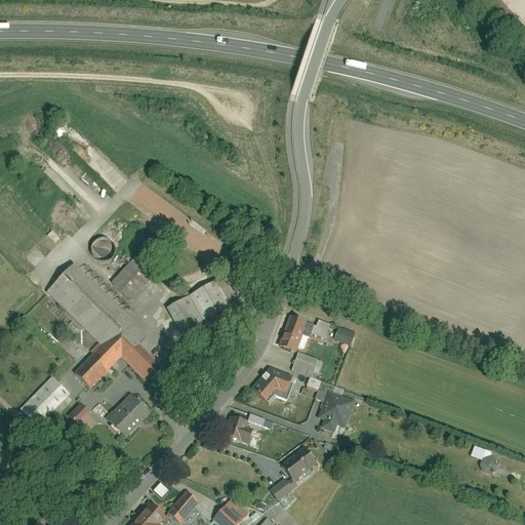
[(154,231),(158,220),(146,214),(140,225),(154,231)]
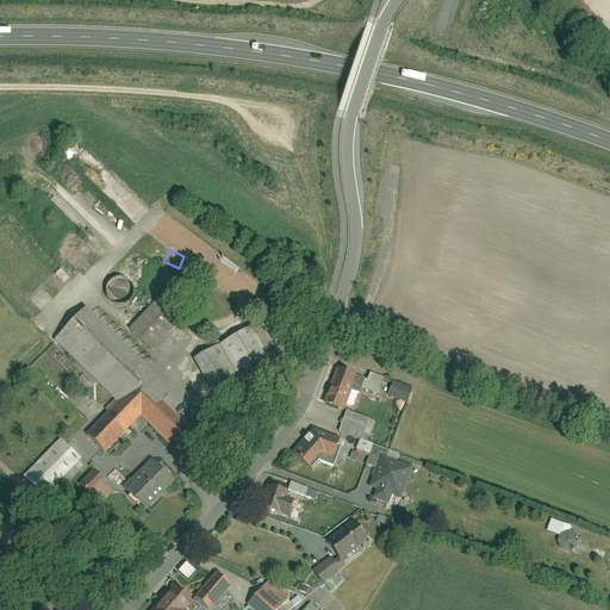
[(113,306),(132,297),(122,277),(103,286),(113,306)]
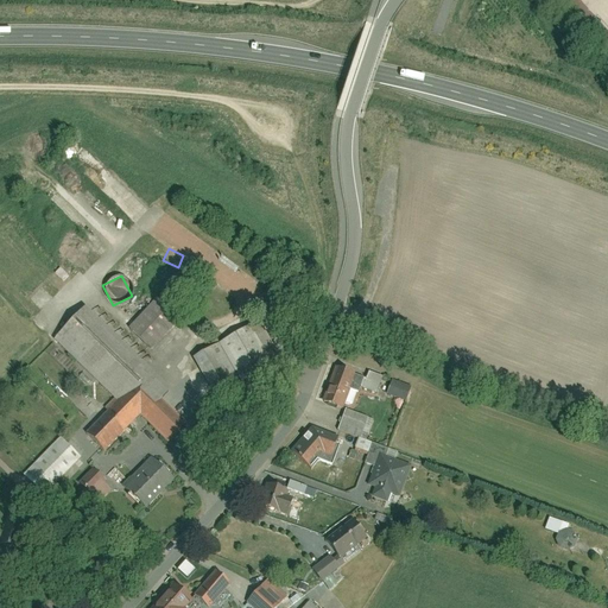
[(156,299),(128,327),(151,349),(178,322),(156,299)]
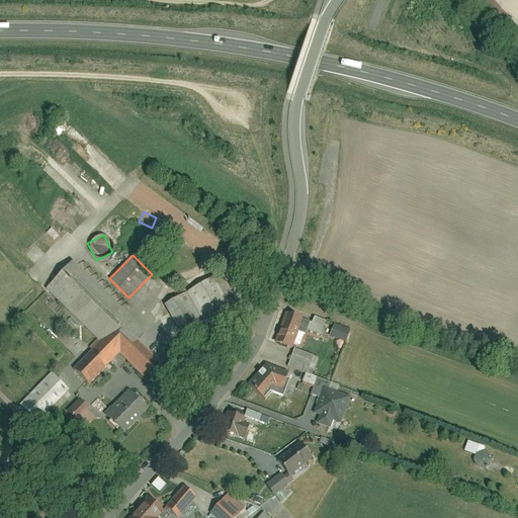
[(92,351),(73,371),(88,386),(118,355),(141,376),(156,360),(136,340),(145,331),(72,259),(42,288),(95,340),(88,347),(92,351)]
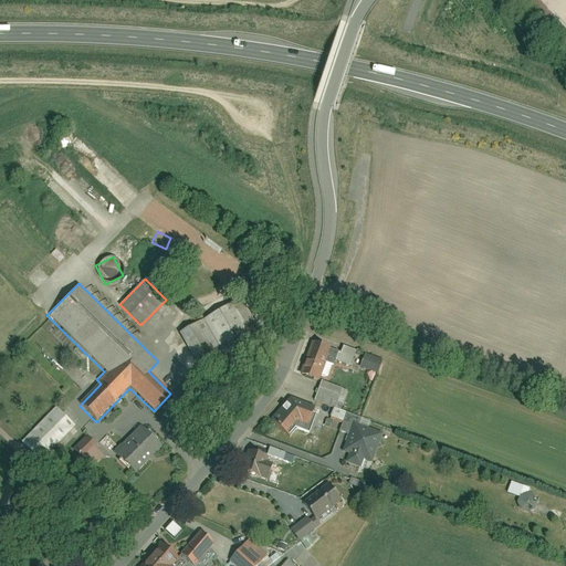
[(262,336),(241,299),(181,332),(201,369),(262,336)]
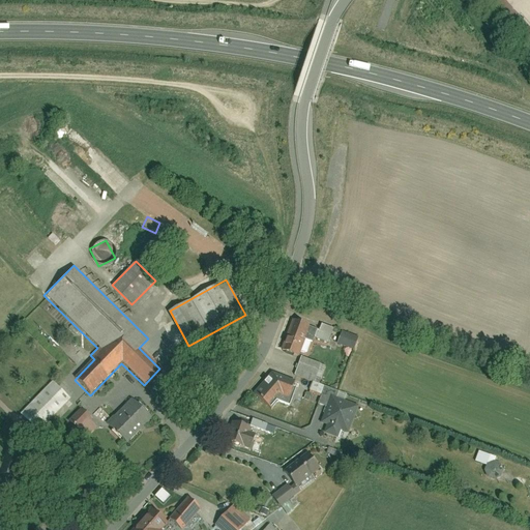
[(292,323),(283,350),(299,355),(304,340),(314,343),(315,339),(327,343),(332,329),(322,325),(320,332),(292,323)]
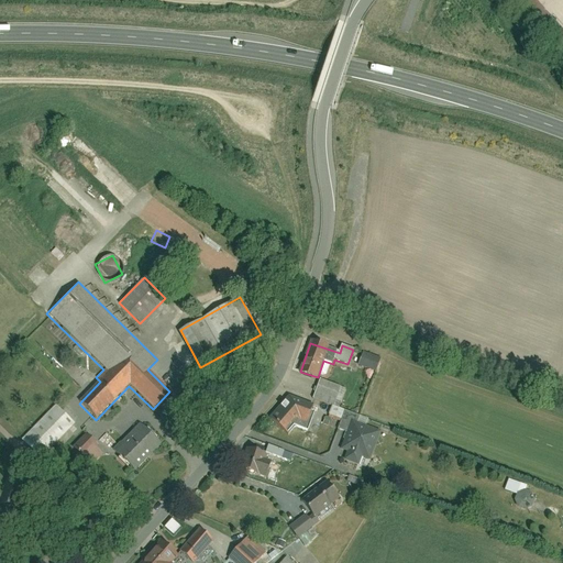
[(355,366),(374,372),(378,357),(360,353),(355,366)]
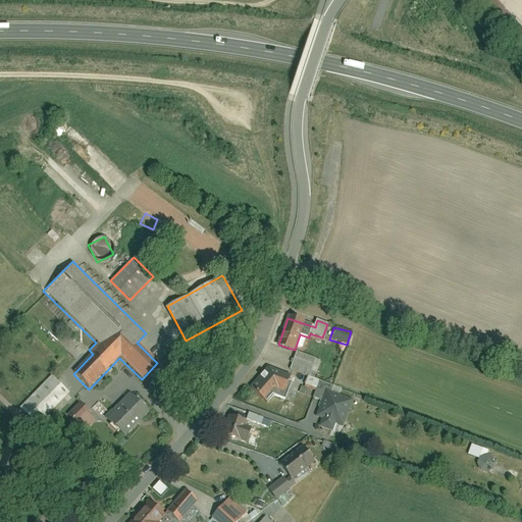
[(268,366),(248,386),(265,401),(274,390),(283,394),(291,375),(268,366)]
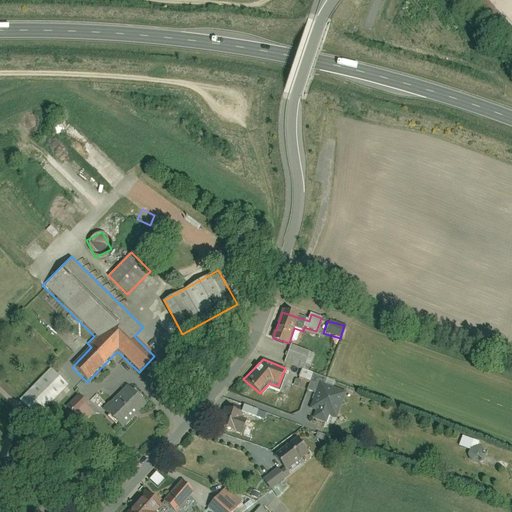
[(49,368),(18,399),(30,411),(41,400),(47,405),(67,386),(49,368)]
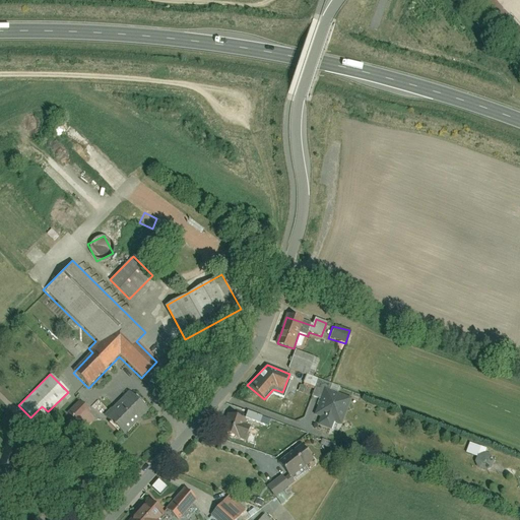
[(341,424),(350,398),(337,394),(340,387),(318,379),(312,397),(320,400),(315,415),(321,417),(319,425),(330,429),(333,420),(341,424)]
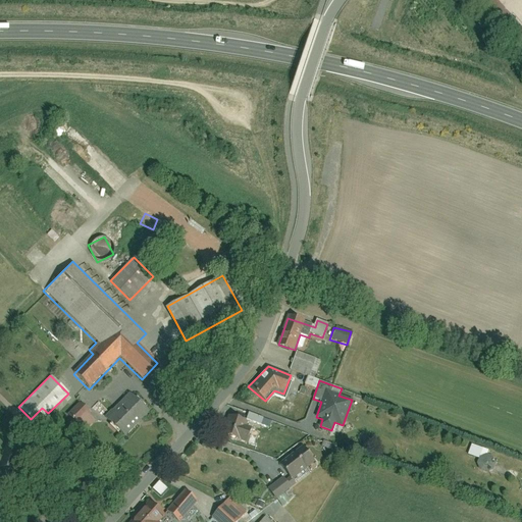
[(149,412),(129,394),(106,419),(125,437),(149,412)]
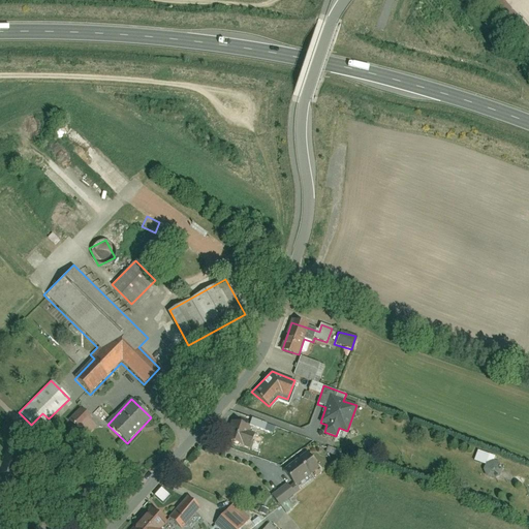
[(95,428),(79,410),(61,427),(78,444),(95,428)]
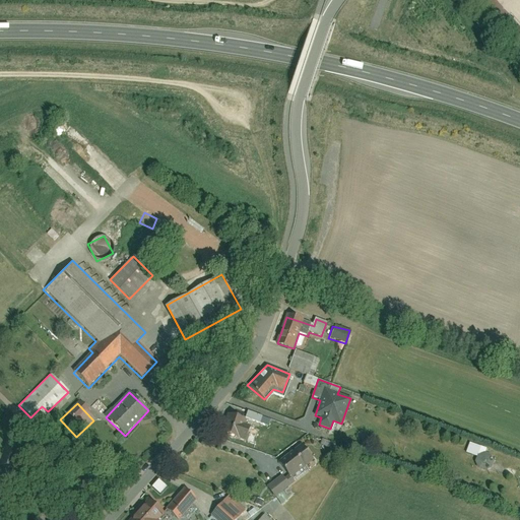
[(246,410),(244,417),(267,427),(269,419),(246,410)]
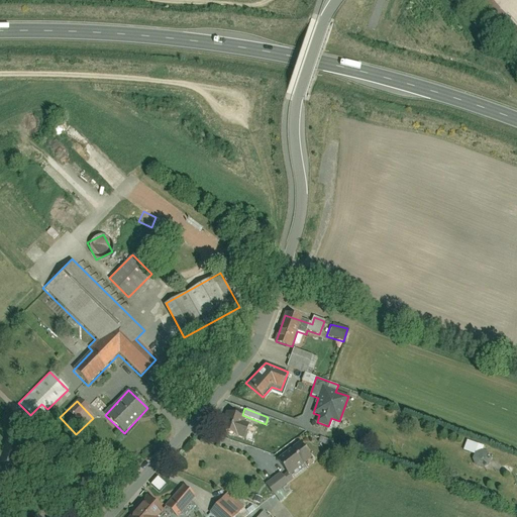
[(245,417),(225,411),(220,432),(233,436),(235,431),(244,434),(247,423),(243,422),(245,417)]
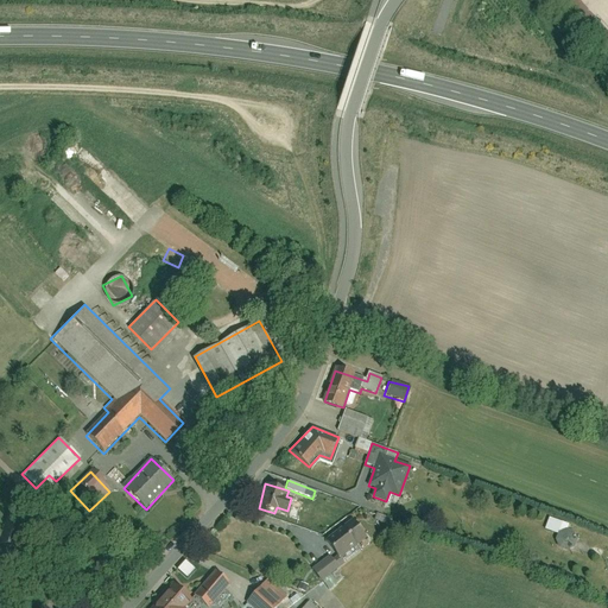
[(570,552),(576,533),(567,530),(568,525),(548,518),(543,530),(556,534),(552,545),(570,552)]
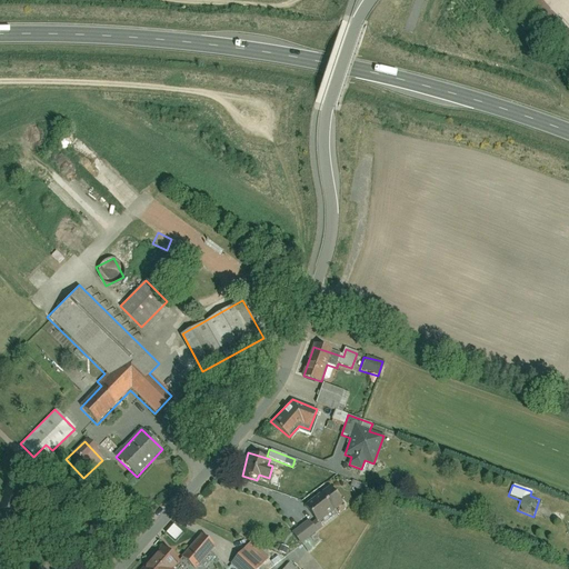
[(309,518),(290,532),(300,545),(322,528),(318,522),(342,503),(329,487),(306,503),(317,518),(311,522),(309,518)]
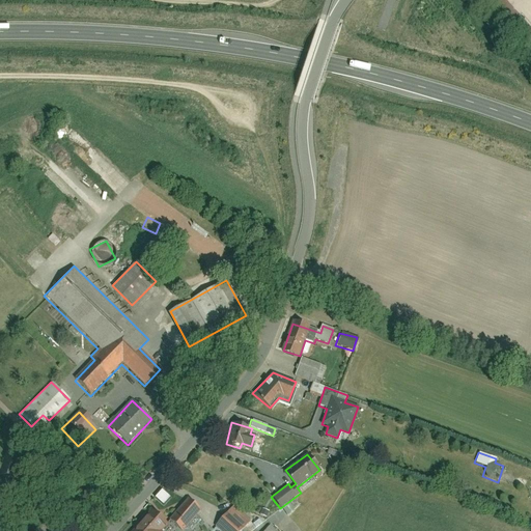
[(158,492),(155,499),(163,502),(166,496),(158,492)]
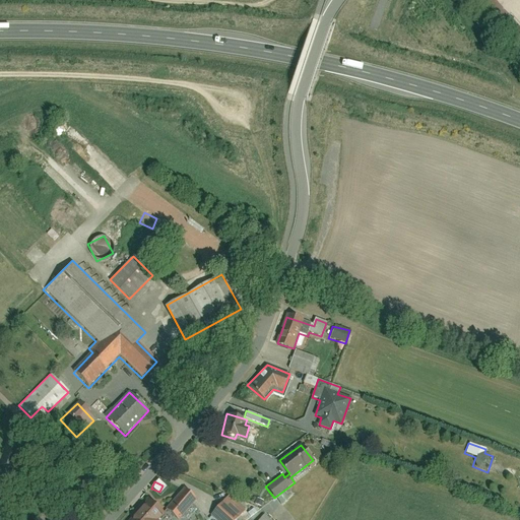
[(184,490),(167,510),(178,519),(179,519),(196,501),(184,490)]
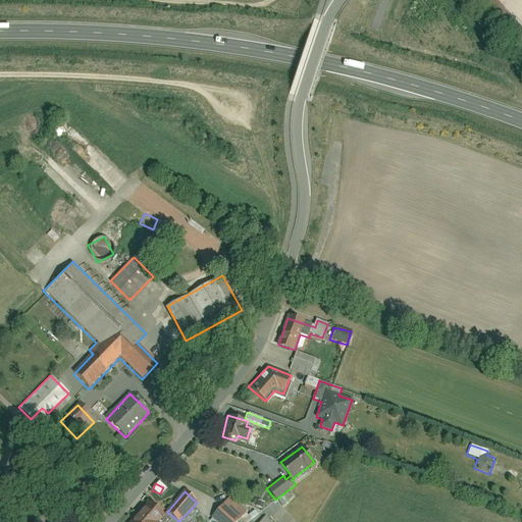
[(228,498),(211,518),(216,521),(236,521),(245,512),(228,498)]
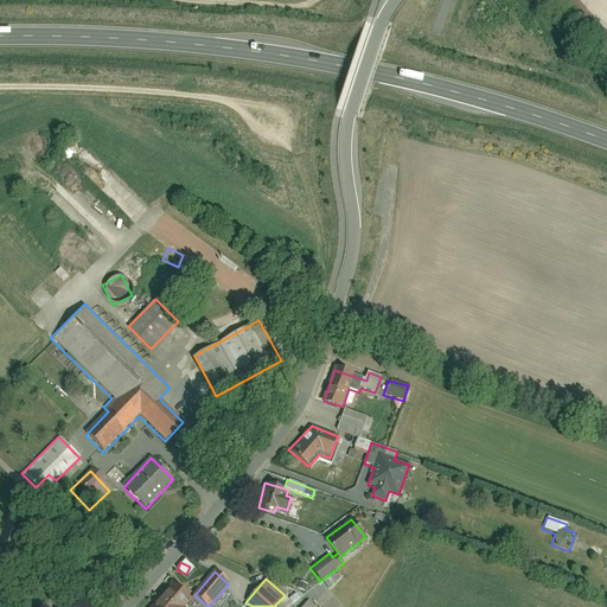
[(172,583),(149,606),(186,606),(191,601),(172,583)]
